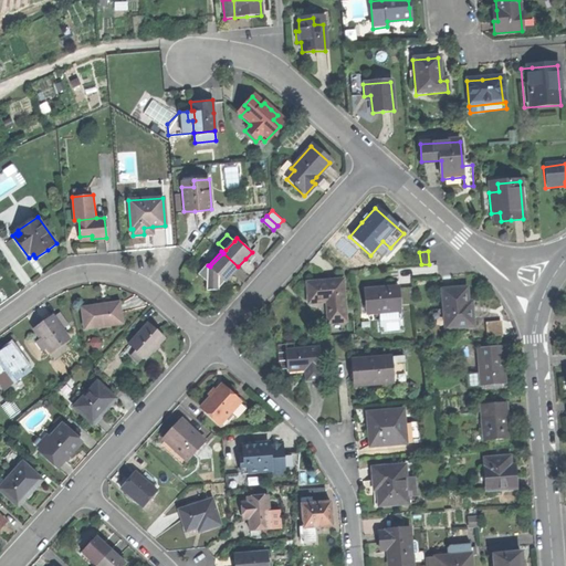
[(210,266),(226,281),(231,274),(238,266),(223,253),(210,266)]
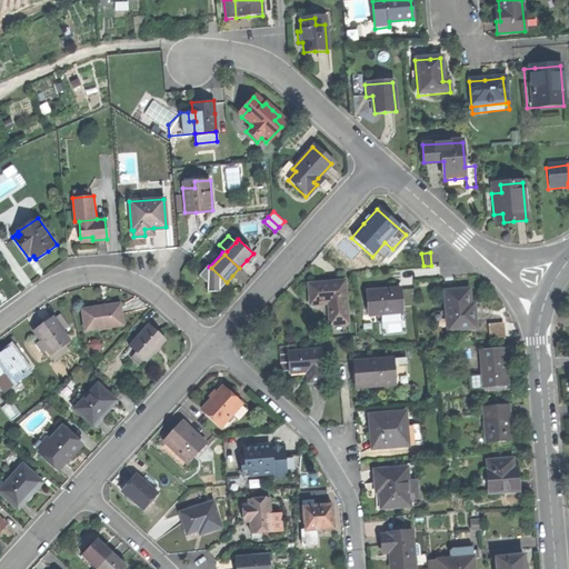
[(222,287),(227,282),(211,268),(209,267),(208,265),(199,275),(210,285),(210,291),(222,290),(222,287)]
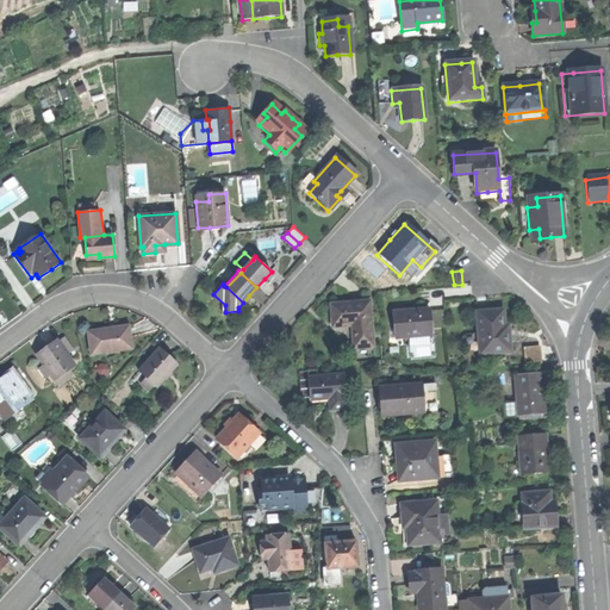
[(366,304),(330,306),(330,316),(331,327),(349,325),(352,349),(369,348),(366,304)]
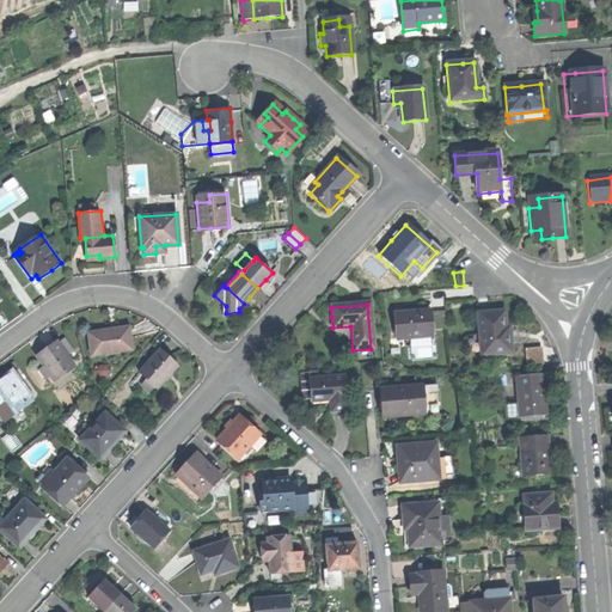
[(392,316),(395,340),(408,338),(432,337),(430,311),(415,312),(392,314),(392,316)]
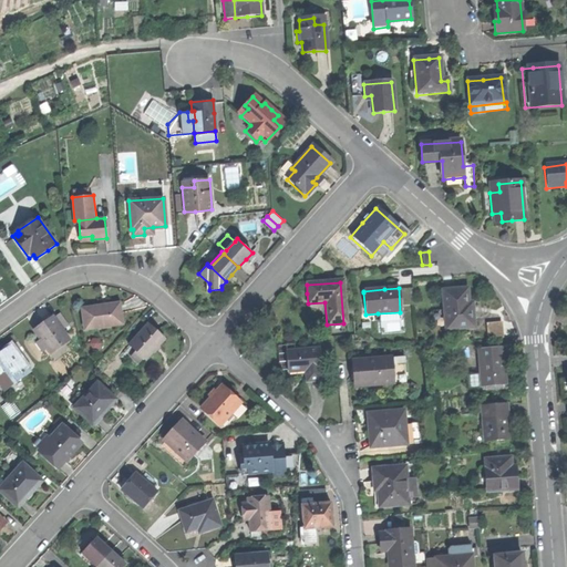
[(414,303),(414,288),(403,288),(403,303),(414,303)]
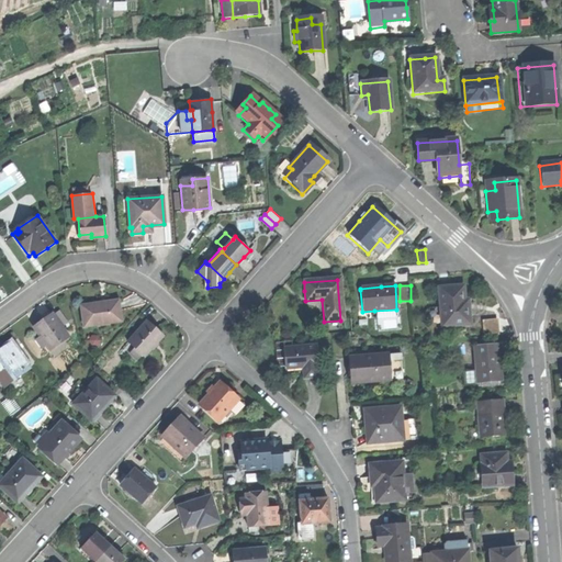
[(447,288),(437,289),(439,316),(444,316),(445,327),(469,325),(467,300),(462,300),(461,287),(447,288)]
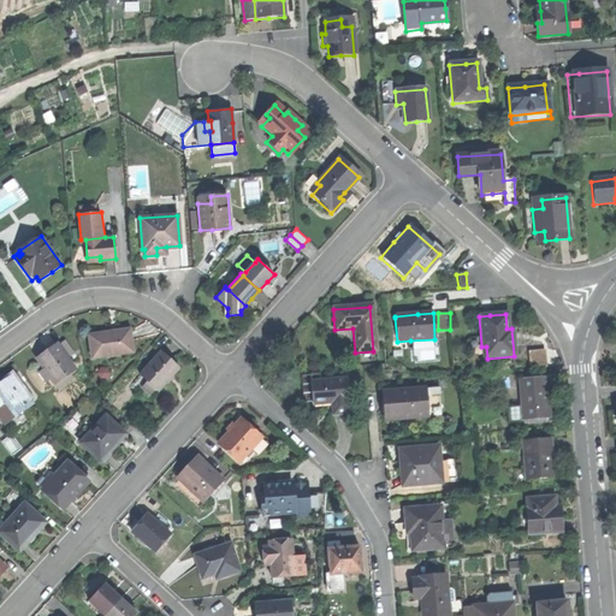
[(89,335),(93,356),(134,350),(130,329),(108,332),(89,335)]
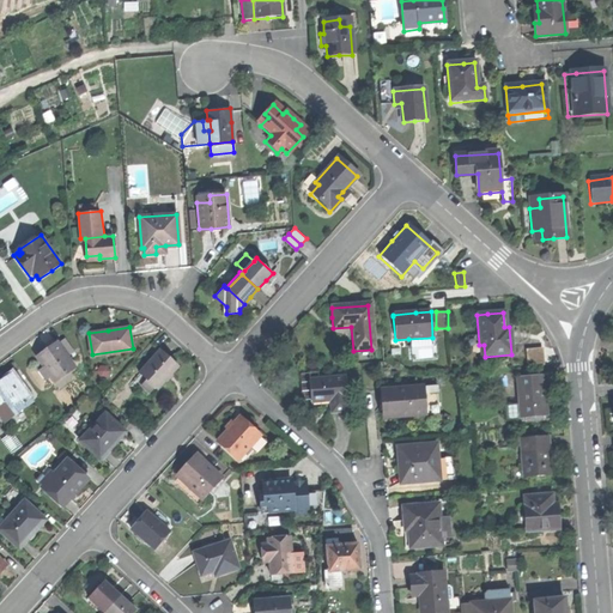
[(434,347),(432,338),(408,339),(410,349),(434,347)]
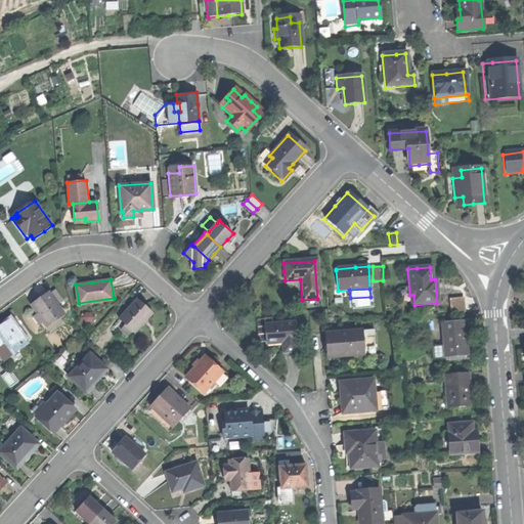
[(39,300),(33,305),(38,312),(45,321),(48,325),(64,312),(49,293),(39,300)]
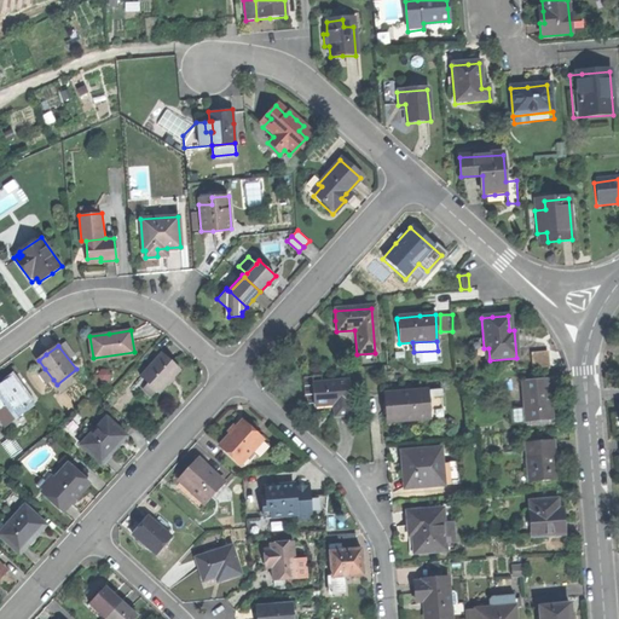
[(157,389),(160,392),(169,381),(181,369),(163,352),(142,376),(149,382),(157,389)]
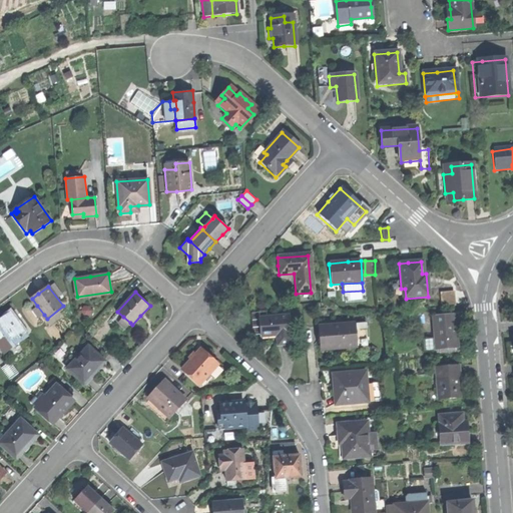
[(39,318),(44,315),(37,306),(33,310),(39,318)]
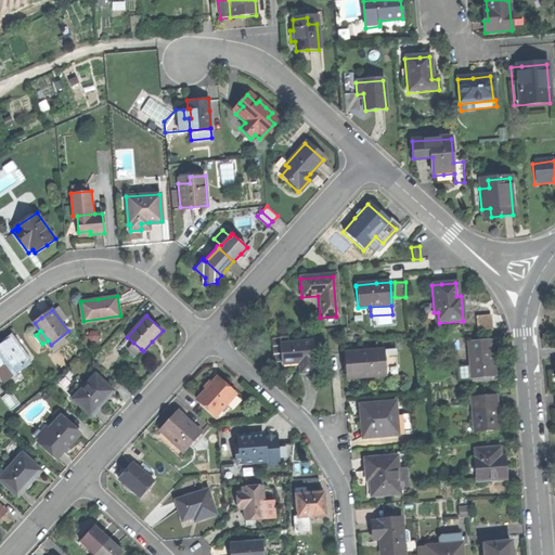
[(0,374),(3,379),(7,377),(12,373),(13,375),(23,369),(30,363),(11,337),(1,344),(3,347),(1,349),(0,349),(0,374)]
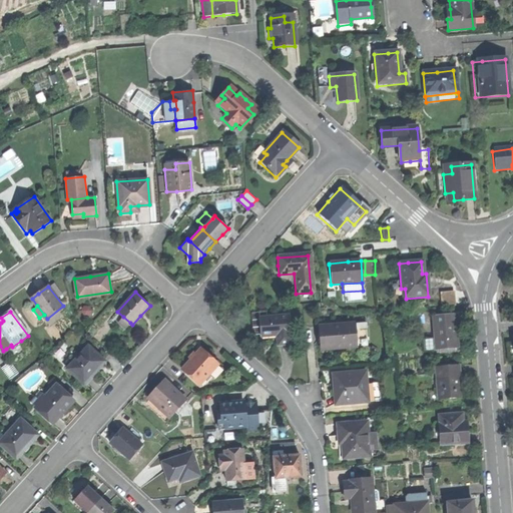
[(282,346),(290,345),(288,316),(258,318),(259,337),(275,336),(276,346),(282,346)]
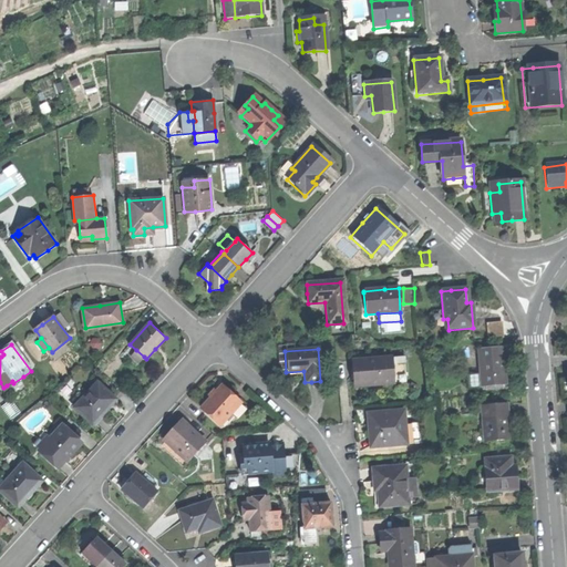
[(481,388),(504,385),(502,367),(501,349),(476,351),(480,375),(481,388)]
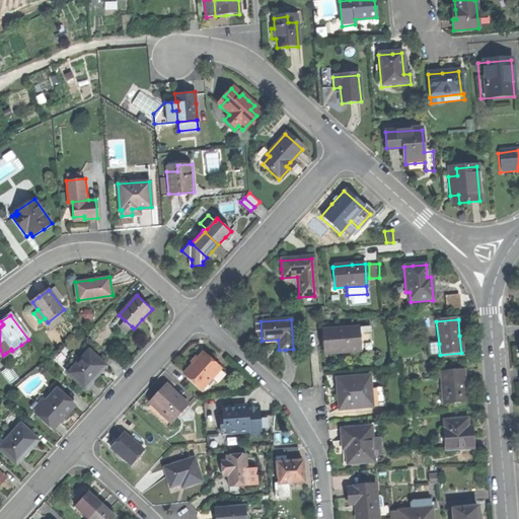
[(127,332),(132,326),(125,320),(120,325),(127,332)]
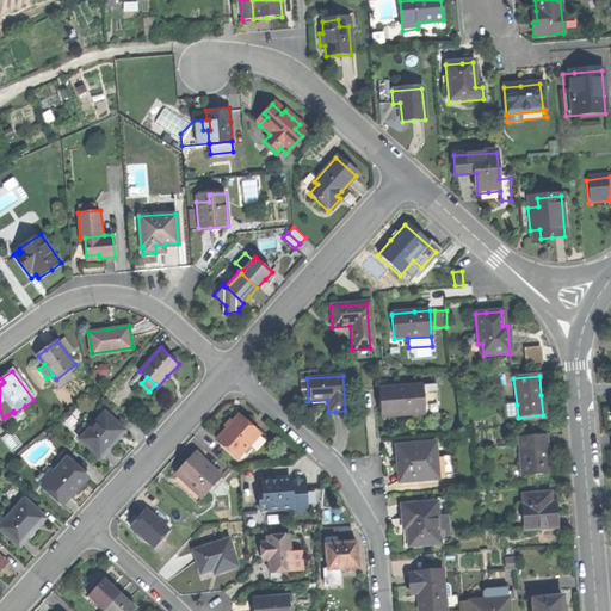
[(390,417),(436,412),(433,384),(381,389),(384,417),(390,417)]
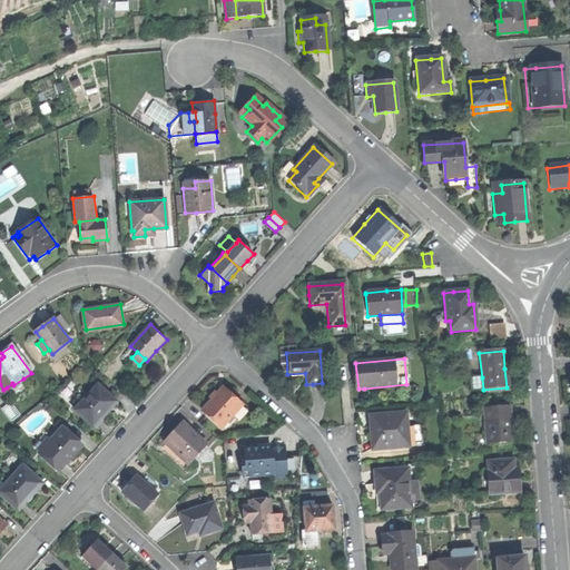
[(470,391),(483,390),(482,377),(469,379),(470,391)]
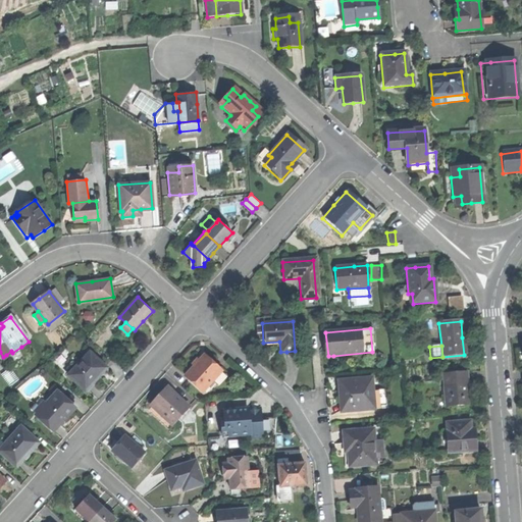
[(27,354),(21,347),(12,353),(11,351),(6,355),(13,364),(27,354)]
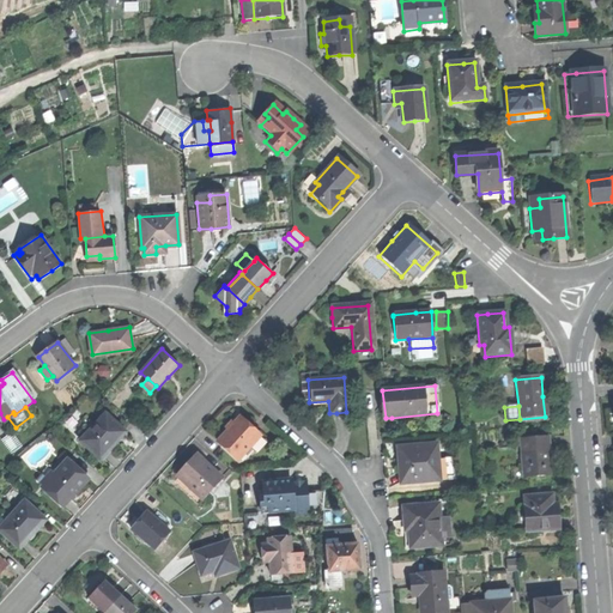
[(80,438),(101,459),(111,448),(110,445),(113,443),(125,431),(105,413),(80,438)]
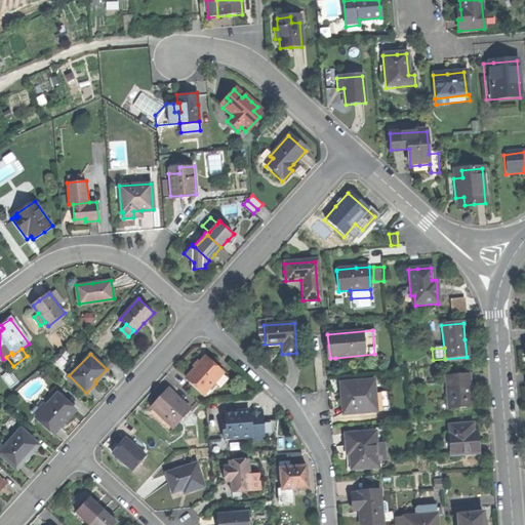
[(189,375),(205,391),(215,380),(225,369),(208,354),(198,366),(189,375)]
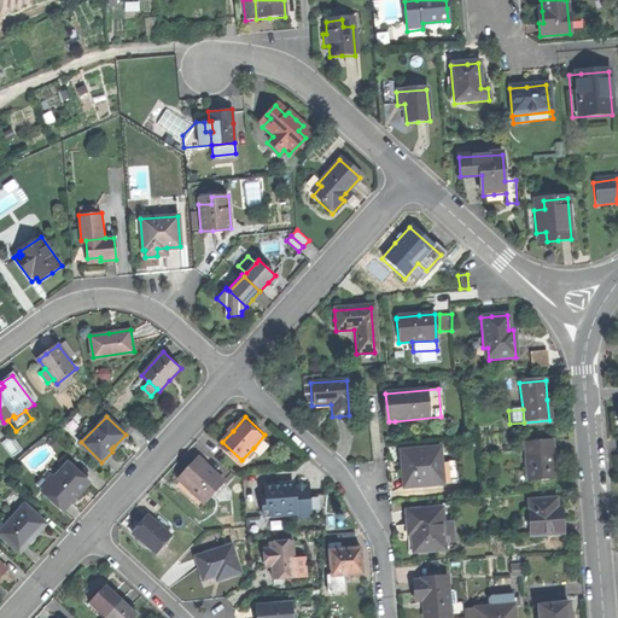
[(272,442),(264,435),(254,448),(261,454),(272,442)]
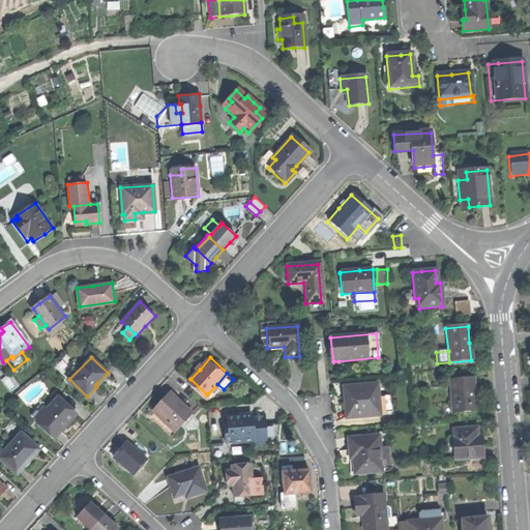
[(472,378),(448,380),(450,405),(453,405),(453,412),(475,411),(473,393),(472,378)]
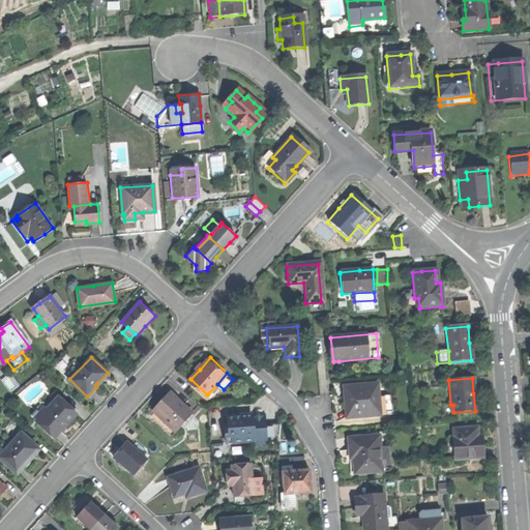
[(350,418),(384,415),(382,396),(376,398),(375,385),(342,387),(344,401),(348,400),(349,408),(350,418)]
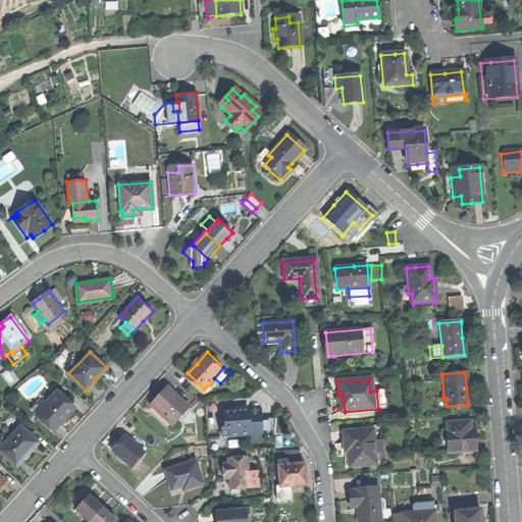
[(152,405),(172,423),(189,405),(169,386),(160,397),(152,405)]
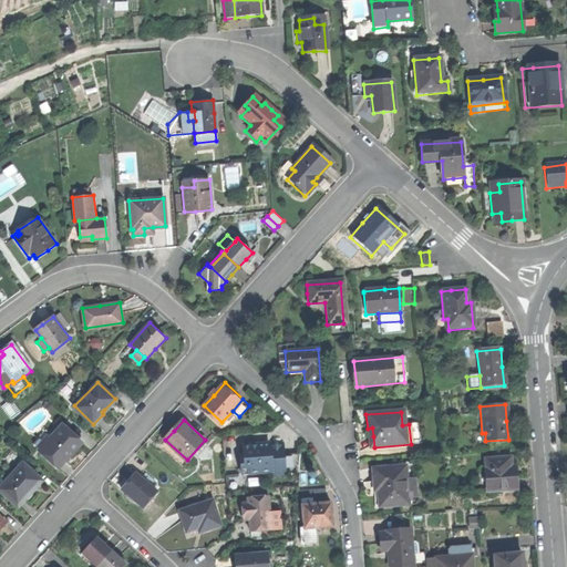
[(39,452),(57,470),(70,456),(82,442),(63,425),(51,439),(41,450),(39,452)]
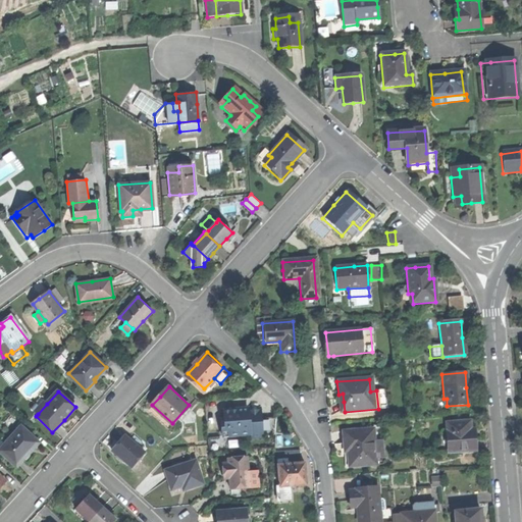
[(35,411),(38,414),(47,404),(44,401),(35,411)]
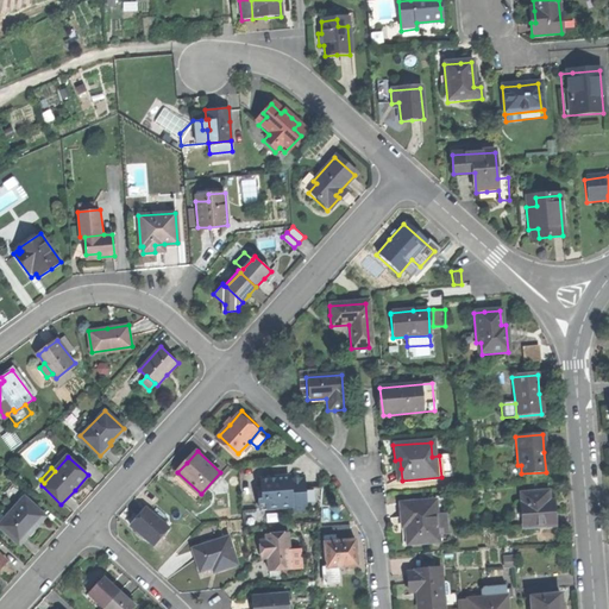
[(258,495),(259,508),(294,504),(294,507),(321,504),(320,484),(307,485),(306,475),(292,477),(292,478),(278,479),(277,476),(261,477),(262,488),(263,495),(258,495)]
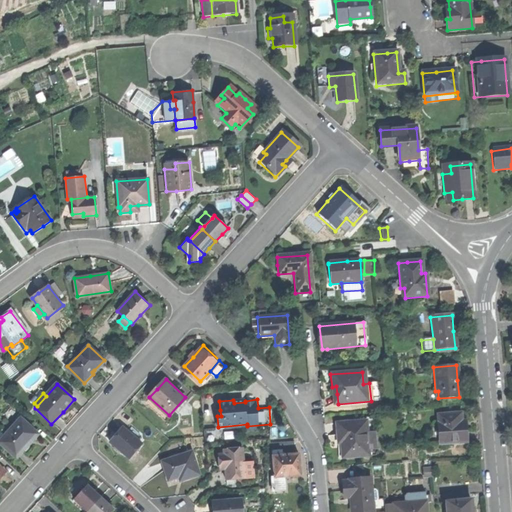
[(436,415),(438,444),(462,442),(461,431),(464,431),(463,424),(462,412),(436,415)]
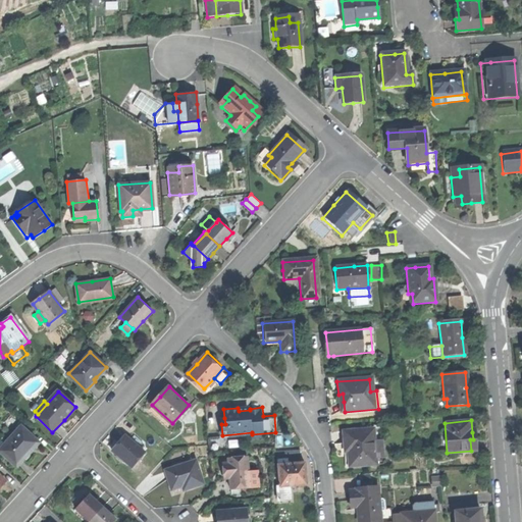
[(0,449),(0,452),(16,467),(28,456),(40,442),(21,425),(0,449)]
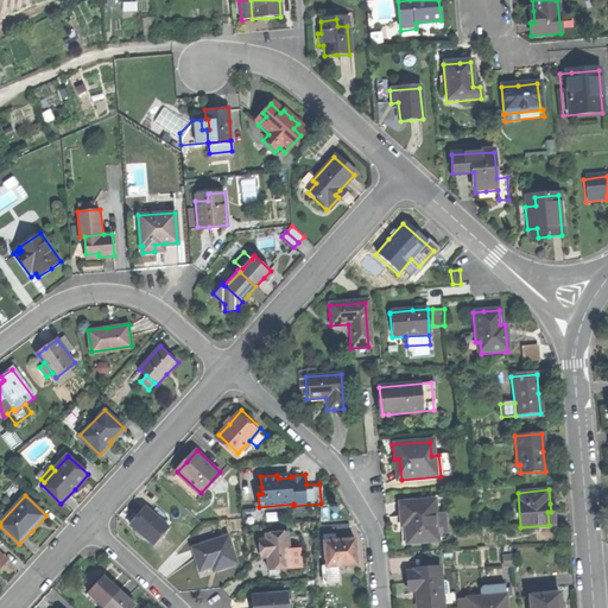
[(405,544),(436,542),(432,500),(397,504),(398,518),(403,518),(403,527),(405,544)]
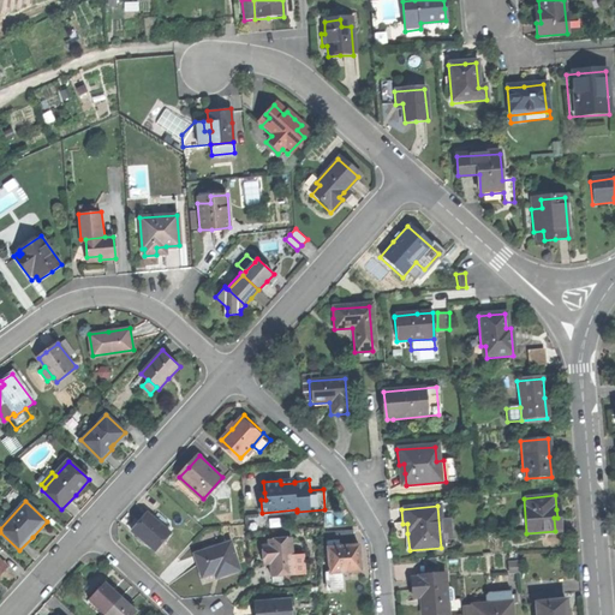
[(145,538),(157,549),(172,532),(148,512),(133,529),(145,538)]
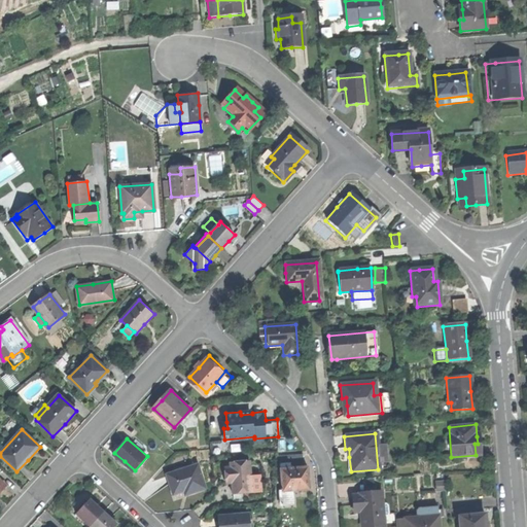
[(278,463),(281,463),(289,462),(293,462),(292,454),(277,455),(278,463)]
